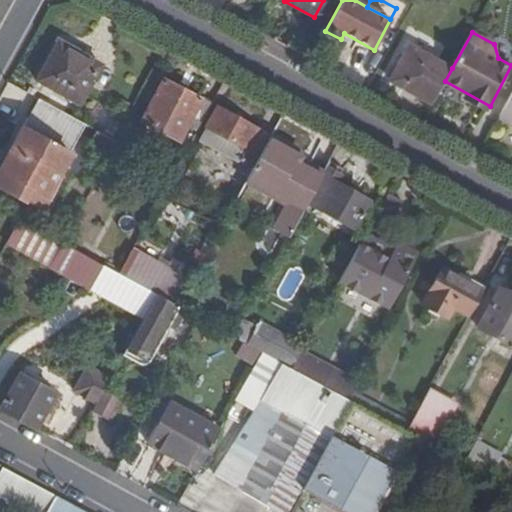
[(78,103),(99,64),(57,41),(35,79),(78,103)]
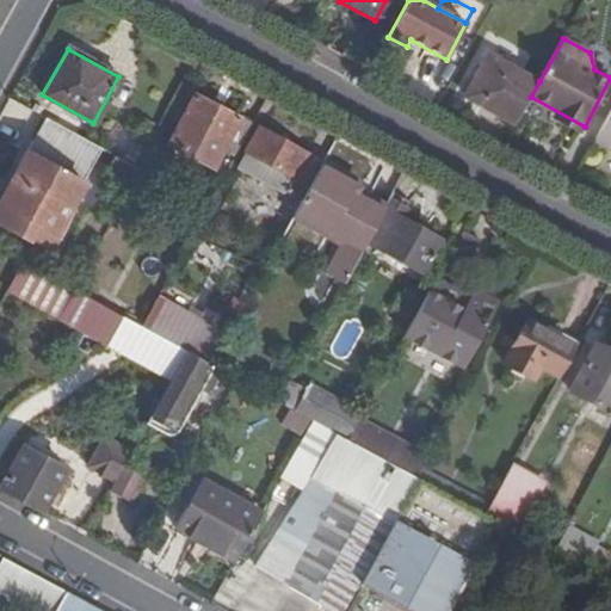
[(466,96),(516,124),(531,97),(539,81),(489,54),(466,96)]
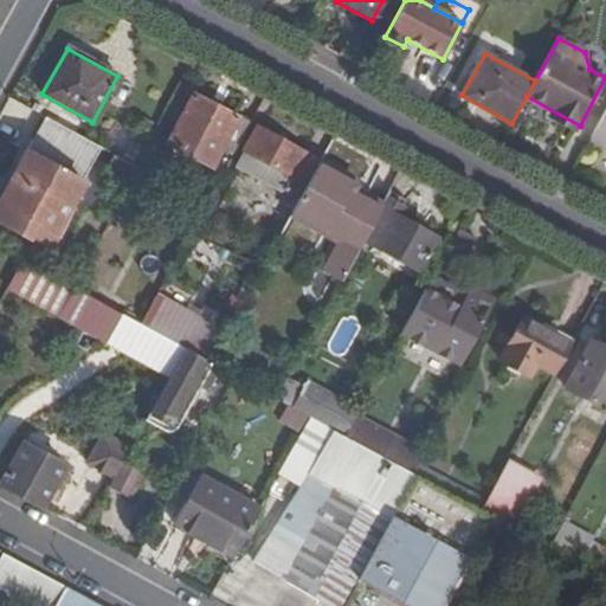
[(232,153),(249,122),(192,91),(166,140),(211,165),(221,147),(232,153)]
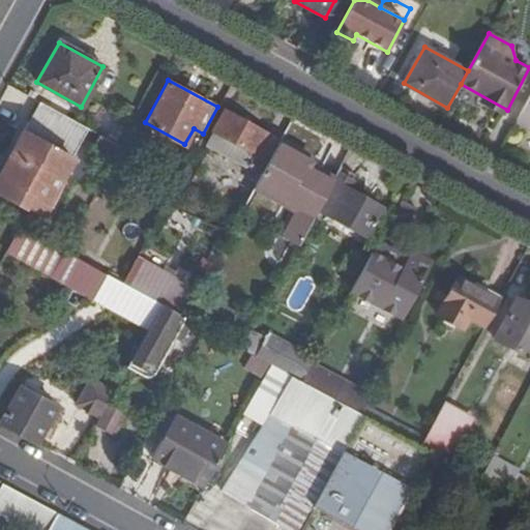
[(529,129),(529,100),(518,123),(529,129)]
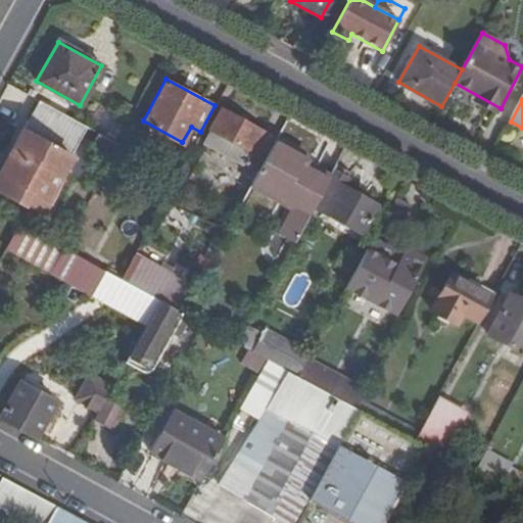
[(86,127),(38,100),(0,171),(0,191),(22,204),(29,192),(45,200),(86,127)]
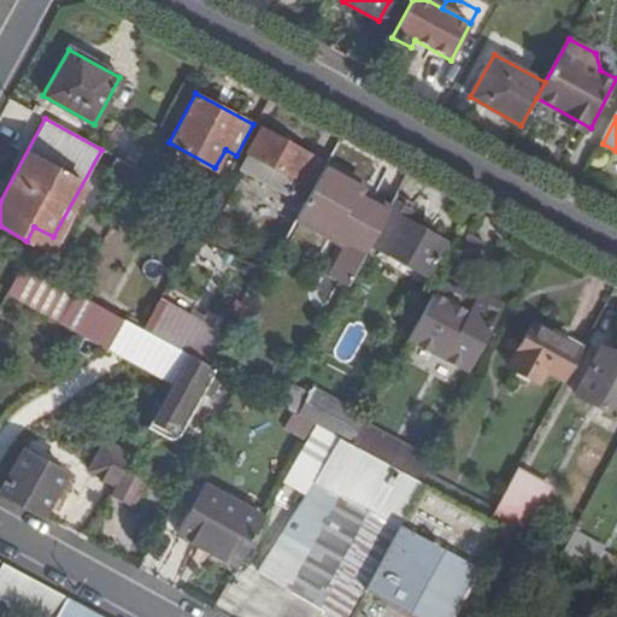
[(304,200),(324,163),(262,129),(241,166),(304,200)]
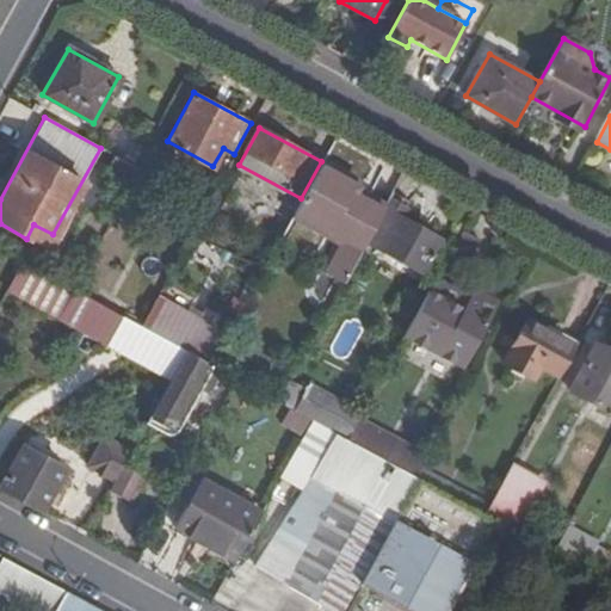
[(131,184),(139,170),(113,155),(105,170),(131,184)]
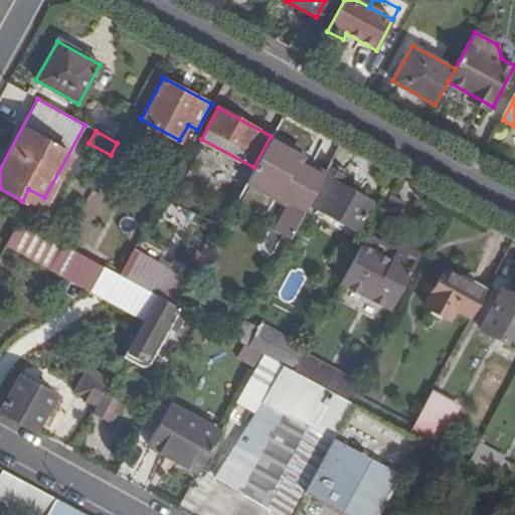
[(297,150),(271,135),(271,136),(253,167),(250,172),(280,187),(282,184),(295,191),(293,195),(278,223),(293,231),(308,204),(308,203),(316,191),(300,182),(307,170),(290,161),(297,150)]
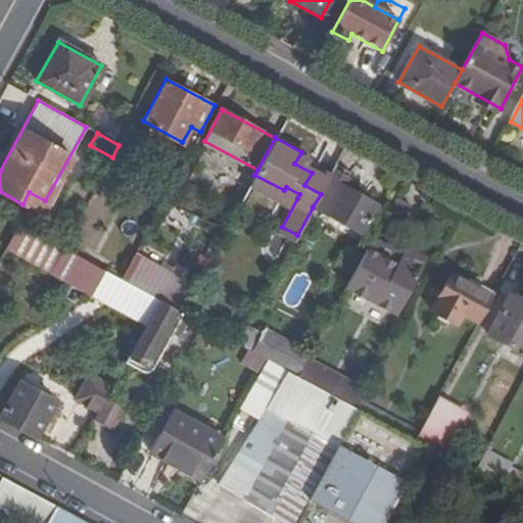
[(350,172),(336,164),(330,176),(321,194),(313,207),(360,233),(377,204),(343,185),(350,172)]
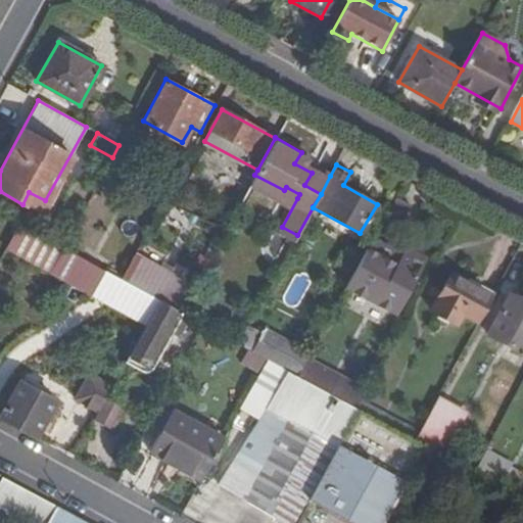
[(330,176),(315,167),(312,173),(304,185),(321,194),(330,176)]
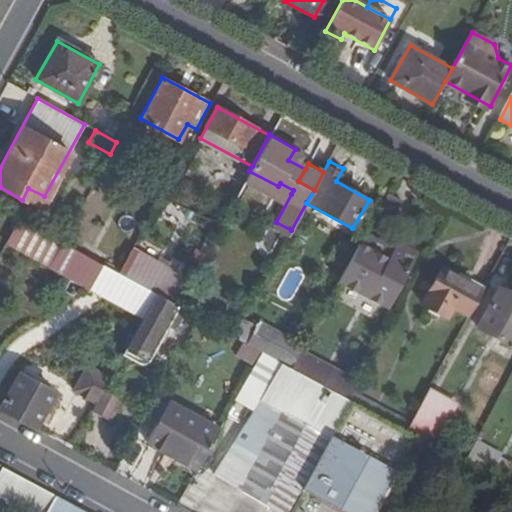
[(293,190),(280,183),(278,186),(291,194),(293,190)]
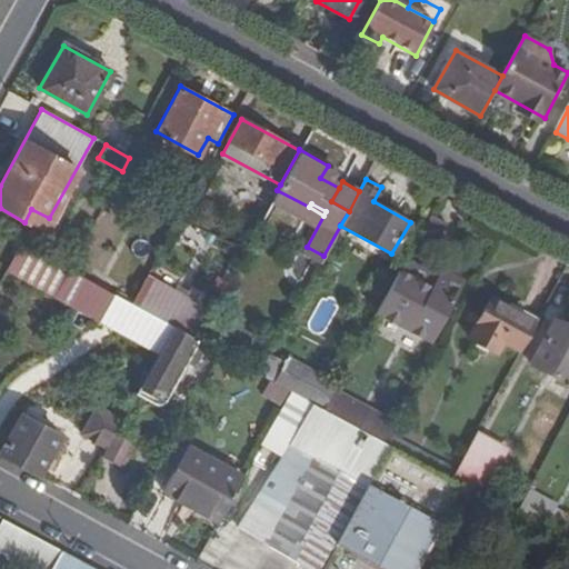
[(446,221),(430,213),(417,238),(432,247),(446,221)]
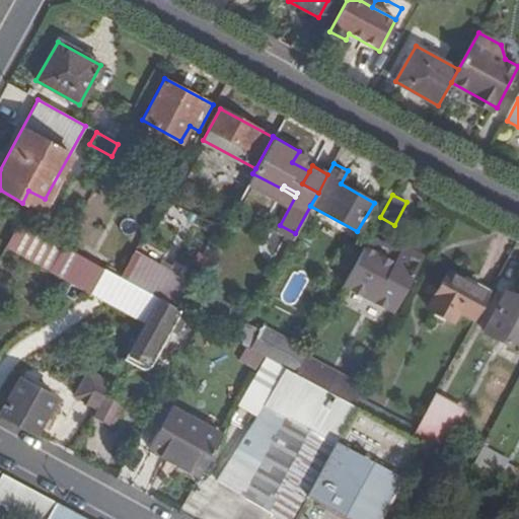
[(146,321),(159,299),(120,278),(86,258),(62,245),(20,223),(8,245),(146,321)]
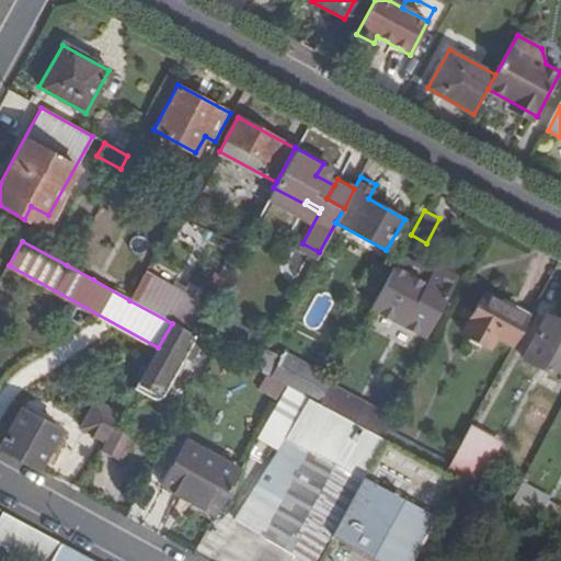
[(400,255),(370,307),(424,336),(457,276),(436,265),(431,274),(411,263),(411,262),(400,255)]
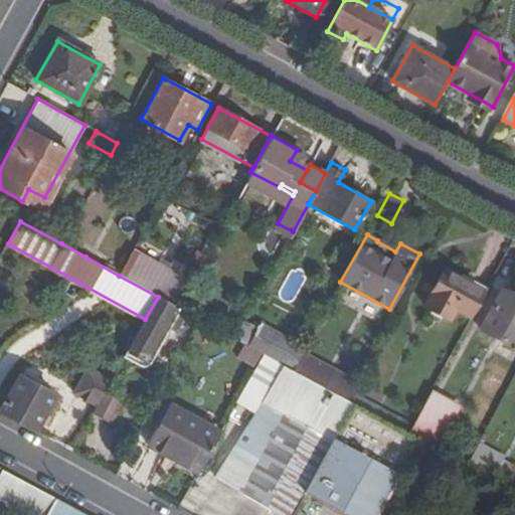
[(177,307),(190,283),(133,251),(119,276),(158,297),(177,307)]
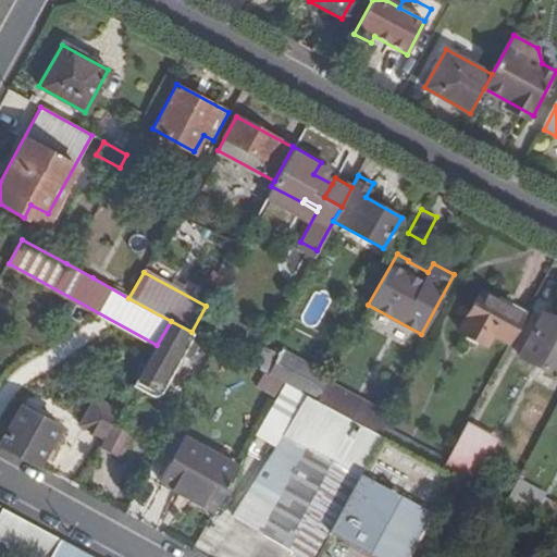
[(494,334),(511,343),(525,318),(481,293),(460,332),(487,346),(494,334)]
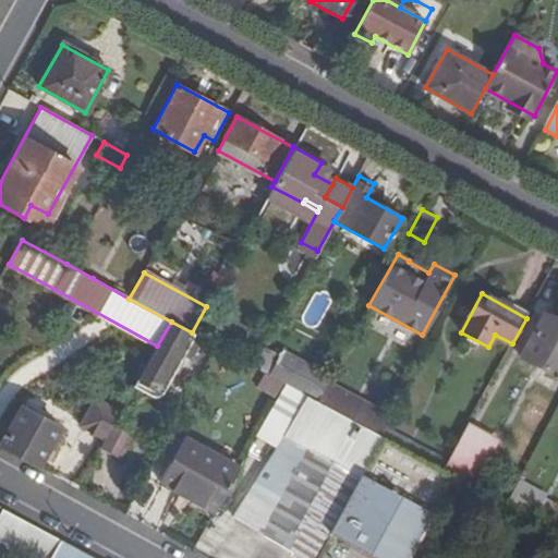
[(557,322),(544,314),(540,323),(557,331),(557,322)]
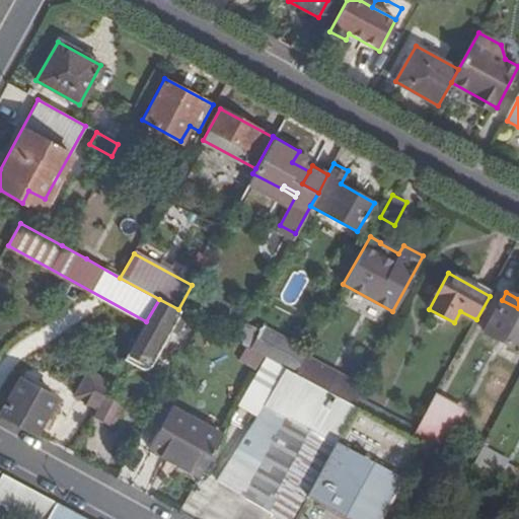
[(177,334),(189,314),(178,309),(159,299),(146,321),(128,353),(146,364),(166,328),(171,330),(177,334)]
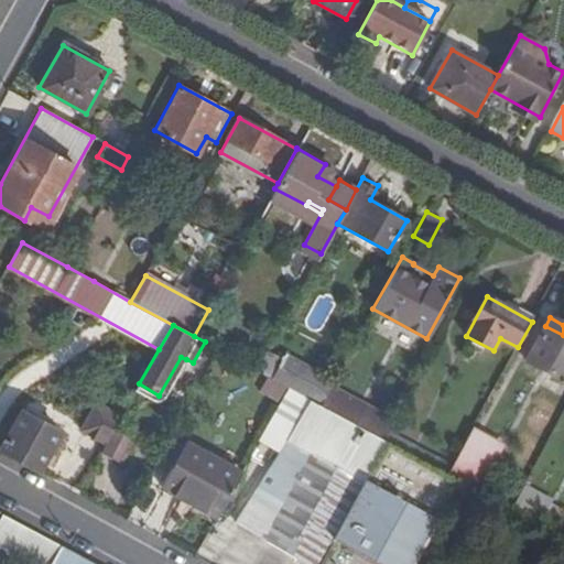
[(563,335),(545,326),(525,361),(563,382),(563,335)]
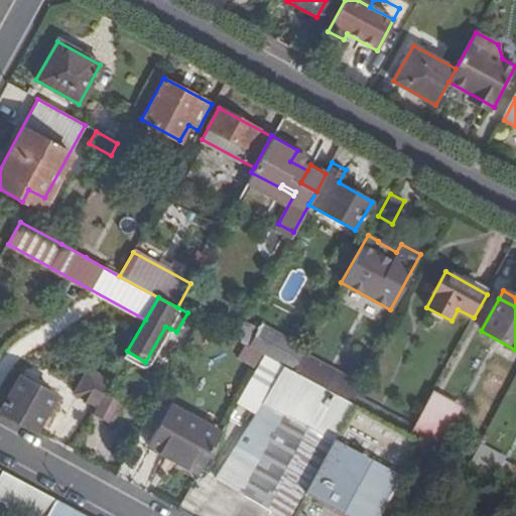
[(258,330),(245,323),(236,339),(235,340),(249,347),(258,330)]
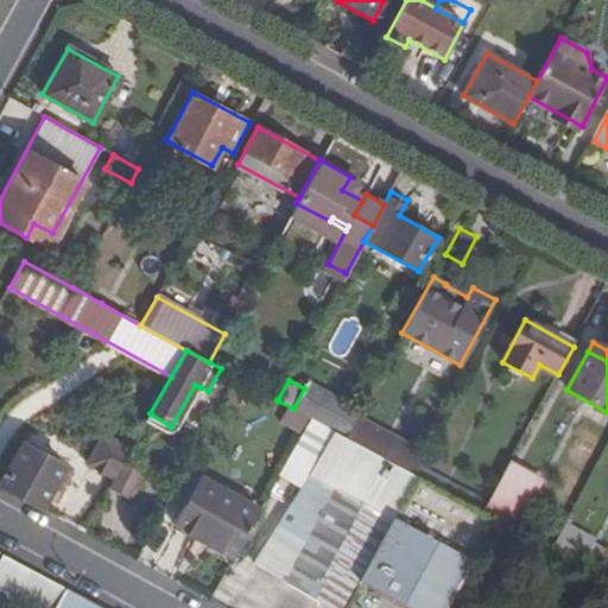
[(312,419),(330,429),(344,437),(356,416),(359,412),(306,384),(304,388),(293,409),(312,419)]
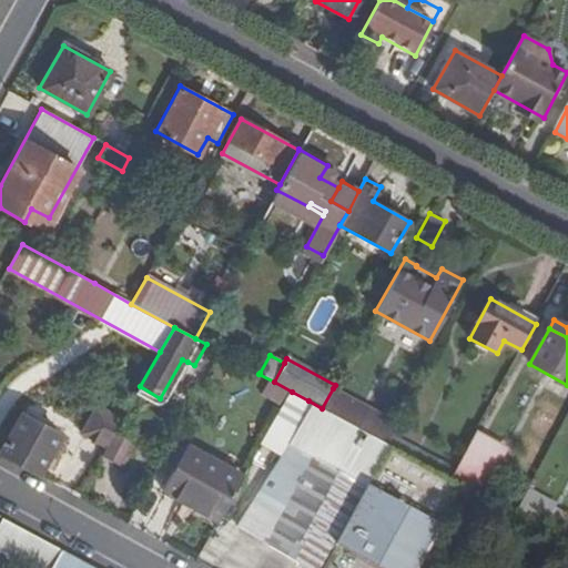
[(160,398),(140,386),(137,393),(156,404),(165,401),(188,362),(182,359),(160,398)]
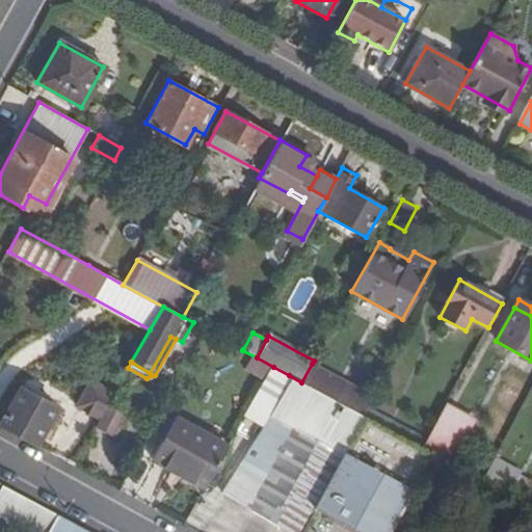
[(301,382),(363,416),(368,407),(373,397),(312,364),(301,382)]
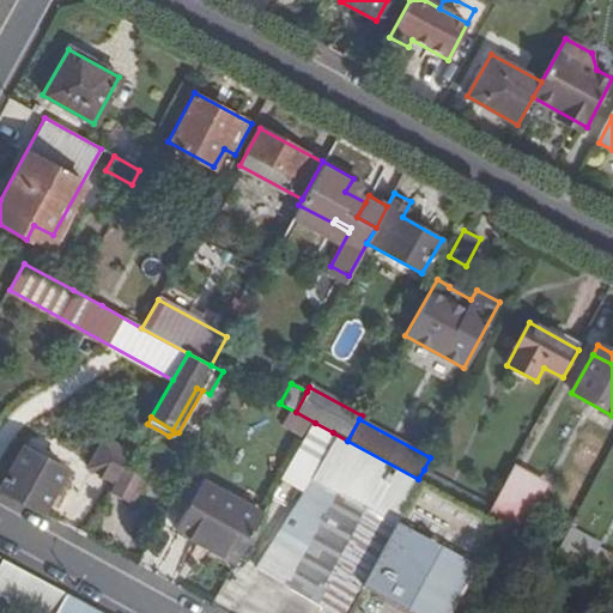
[(255,568),(337,612),(345,612),(360,587),(419,480),(418,479),(347,441),(333,432),(255,568)]
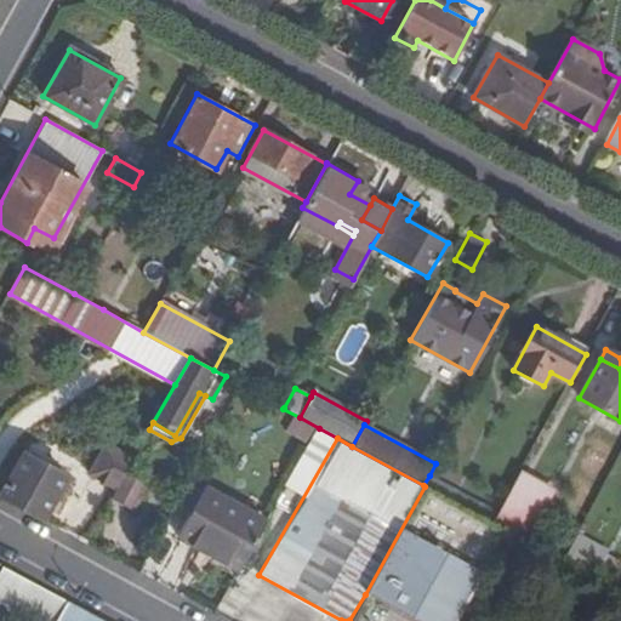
[(89,476),(115,491),(132,461),(106,445),(89,476)]
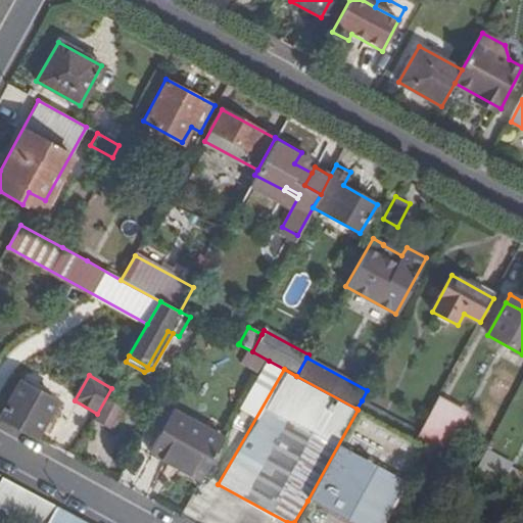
[(0,414),(0,417),(35,436),(55,401),(19,381),(0,414)]
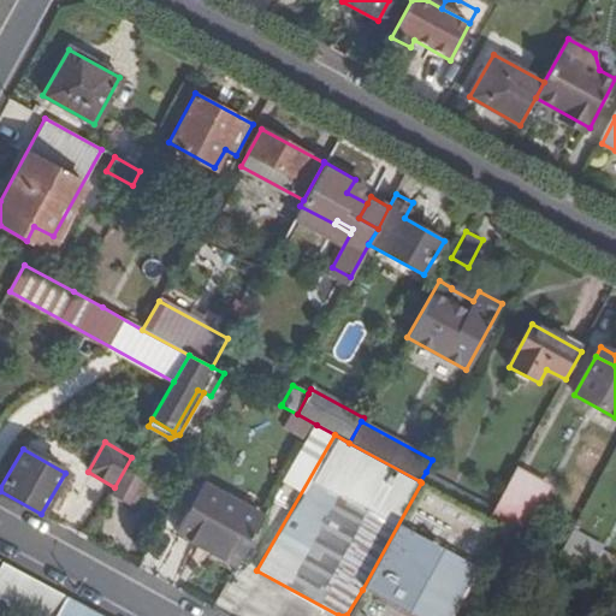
[(489,519),(501,525),(522,537),(549,487),(515,471),(495,509),(489,519)]
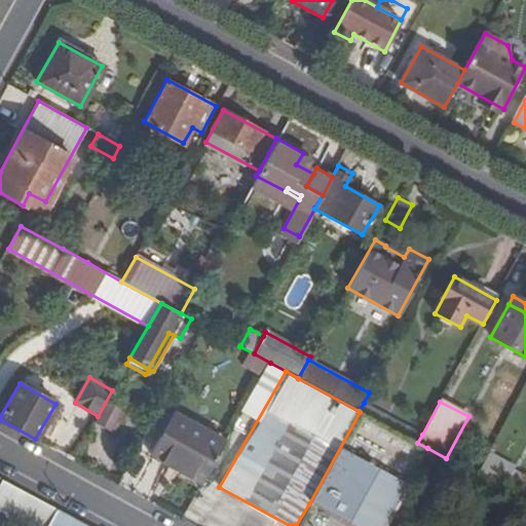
[(359,411),(360,412),(362,413),(417,443),(422,435),(364,403),(359,411)]
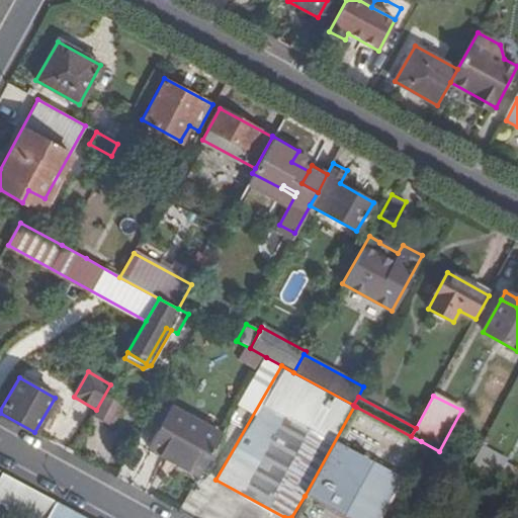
[(356,407),(354,406),(305,496),(345,517),(379,517),(386,505),(390,500),(421,441),(411,436),(356,407)]
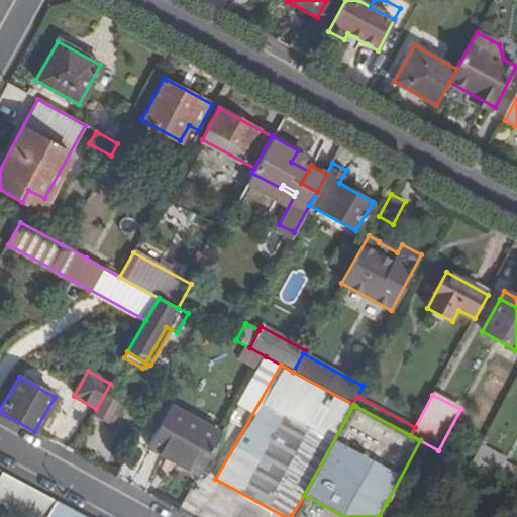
[(146,447),(198,476),(220,436),(169,408),(146,447)]
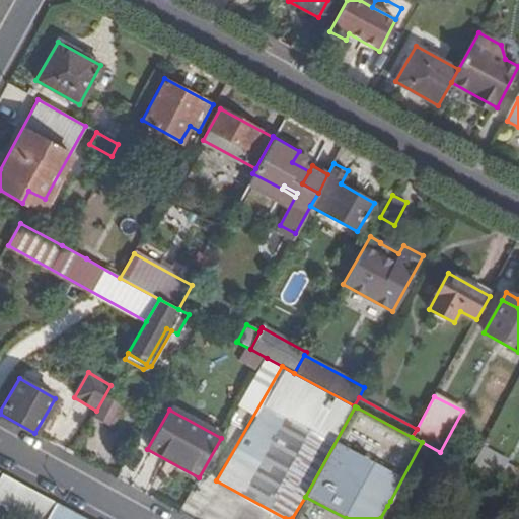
[(469,468),(495,483),(506,462),(480,448),(469,468)]
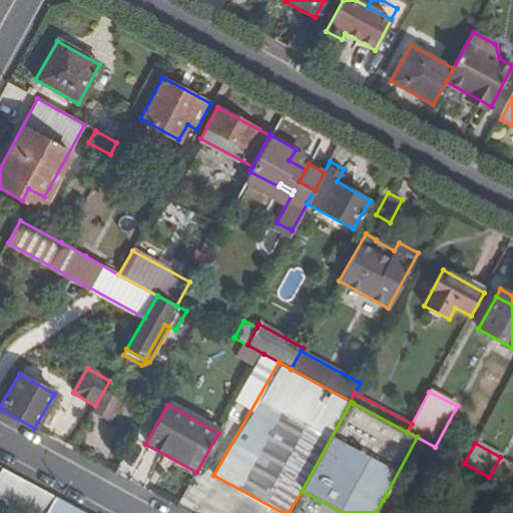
[(43,512),(54,495),(25,480),(8,511),(11,512),(43,512)]
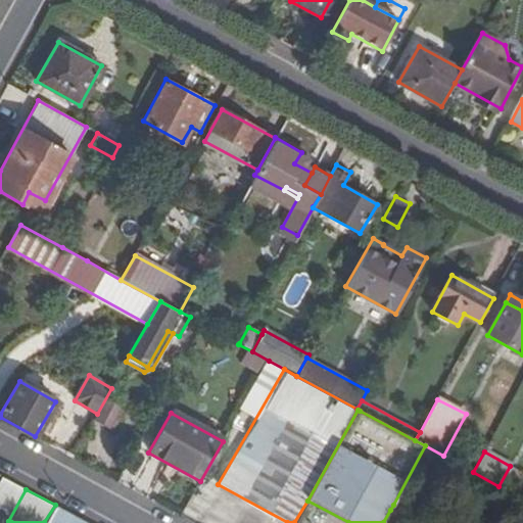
[(81,522),(83,520),(56,506),(46,522),(81,522)]
